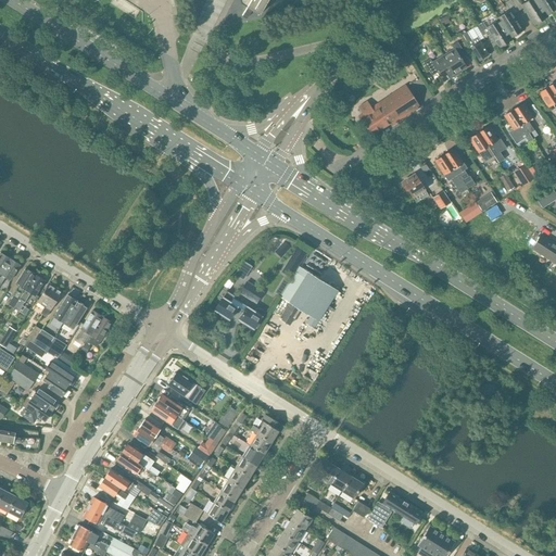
[(240,0),(241,3),(248,8),(242,15),(247,19),(252,10),(260,14),(268,0),(240,0)]
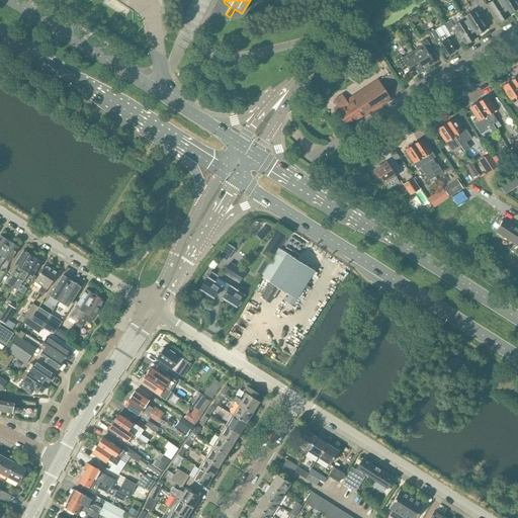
[(483,10),(476,0),(473,0),(470,2),(475,9),(463,17),(477,37),(476,35),(480,33),(482,33),(486,31),(487,28),(488,28),(478,13),(483,10)]
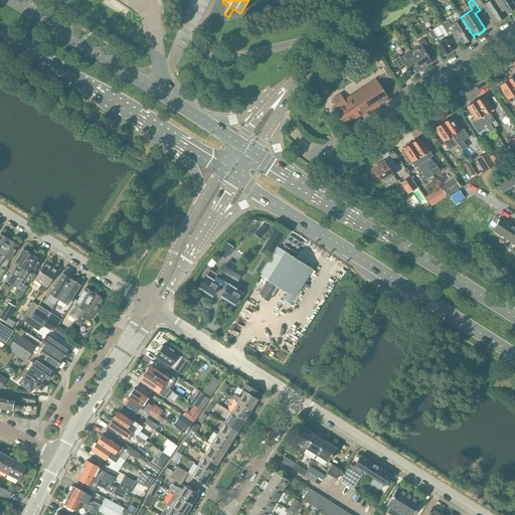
[(507,16),(496,0),(490,0),(483,4),(480,0),(473,0),(480,10),(485,7),(495,23),(496,23),(498,23),(502,21),(503,18),(507,16)]
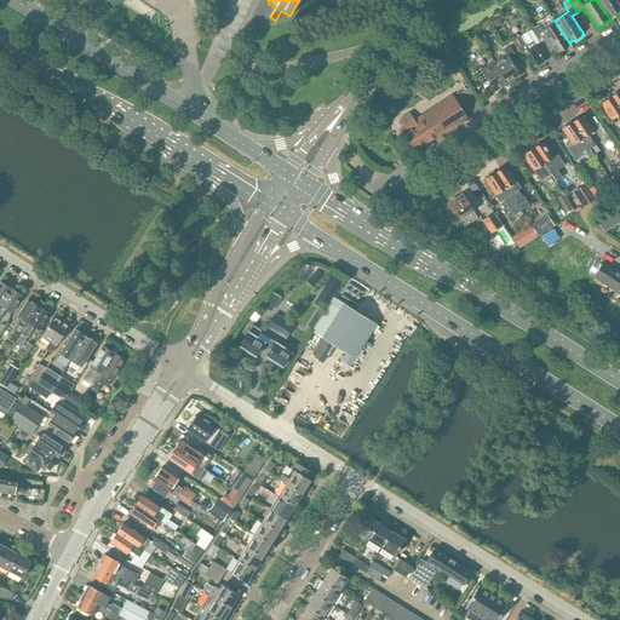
[(597,0),(610,19),(610,18),(609,17),(614,13),(616,15),(619,12),(619,3),(618,0),(597,0)]
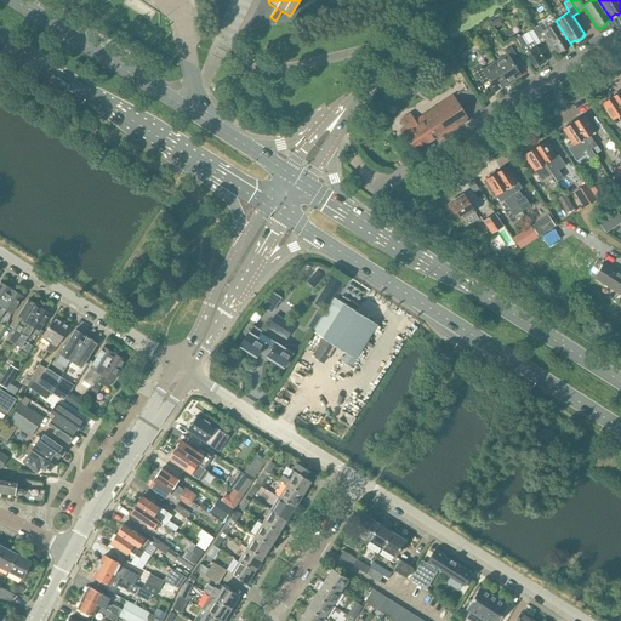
[(533,29),(541,43),(547,39),(557,55),(558,53),(562,53),(565,51),(567,49),(571,45),(556,21),(557,23),(543,32),(539,24),(533,29)]
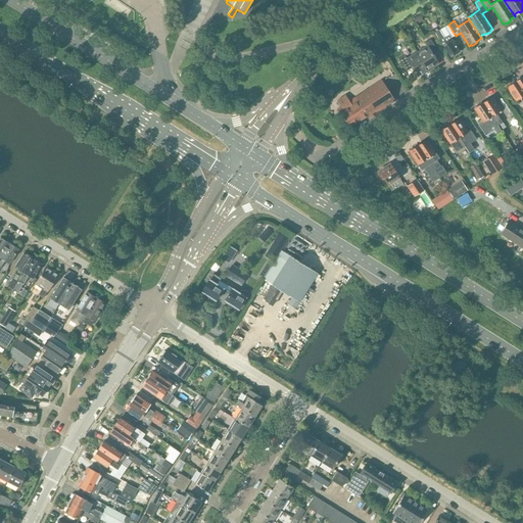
[(439,41),(440,41),(450,58),(460,52),(449,35),(444,38),(439,31),(434,33),(439,41)]
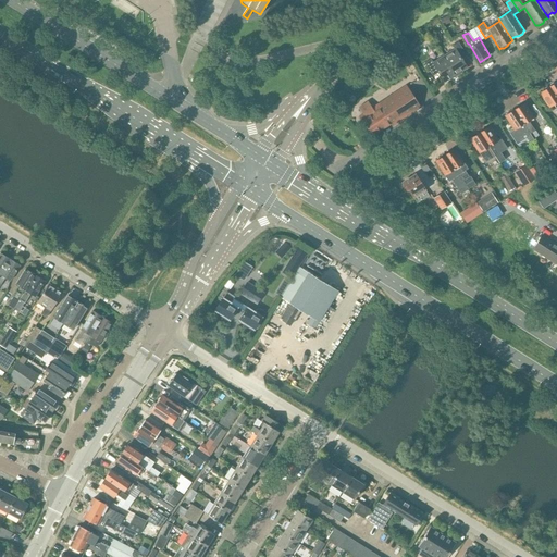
[(444,56),(456,76),(462,72),(462,71),(467,67),(461,59),(467,54),(458,41),(453,46),(455,49),(444,56)]
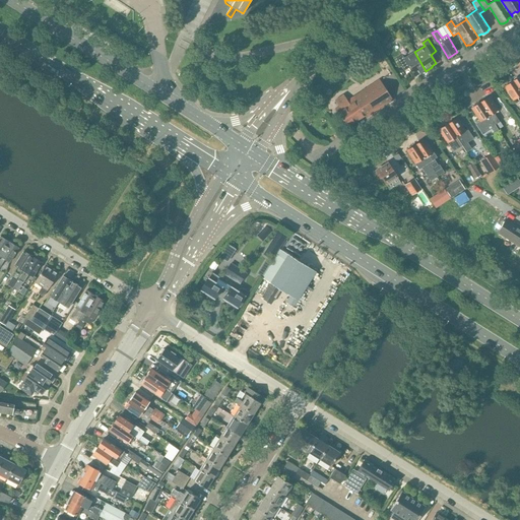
[(426,71),(414,52),(404,58),(402,55),(397,58),(404,70),(409,67),(414,76),(419,73),(420,74),(426,71)]
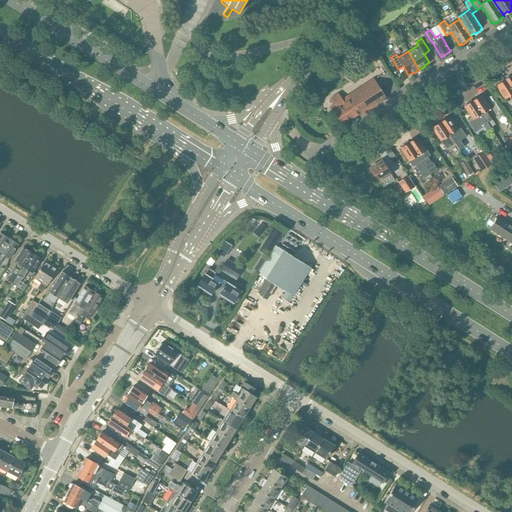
[(379,59),(375,52),(370,54),(371,56),(370,57),(373,62),(379,59)]
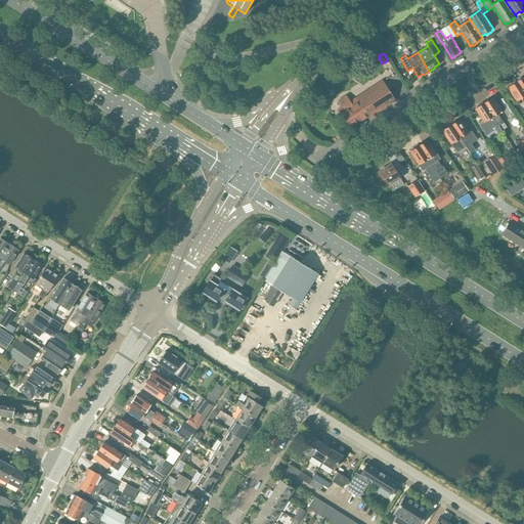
[(368,118),(395,100),(394,99),(394,98),(383,81),(350,102),(347,97),(339,102),(342,107),(338,110),(350,128),(367,117),(368,118)]
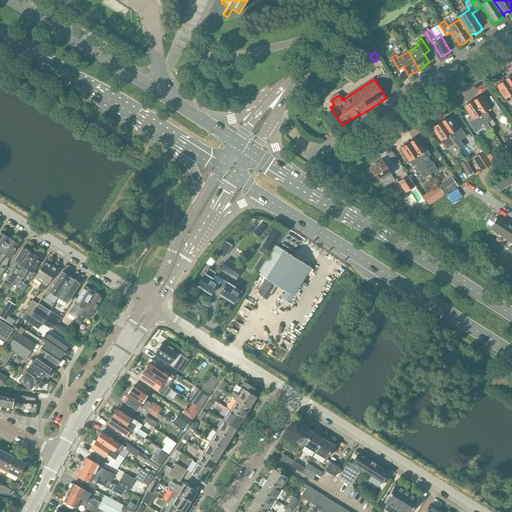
[(511,90),(505,80),(497,86),(505,98),(509,95),(511,99),(511,90)]
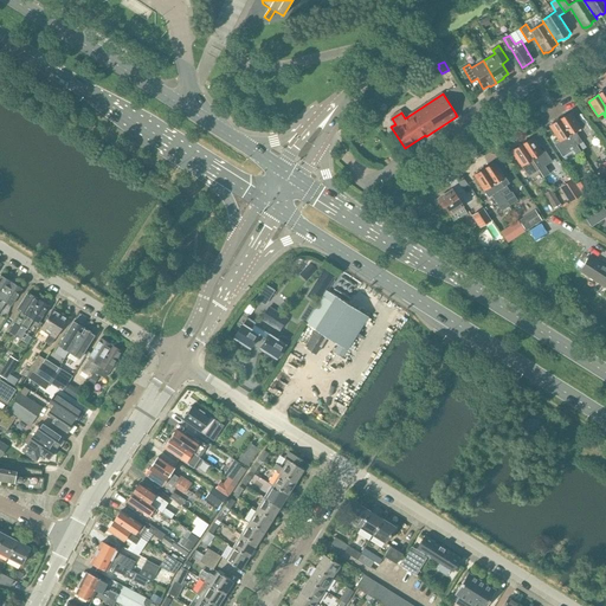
[(559,118),(577,144),(581,141),(574,131),(580,128),(569,113),(565,115),(563,115),(560,117),(560,118),(559,118)]
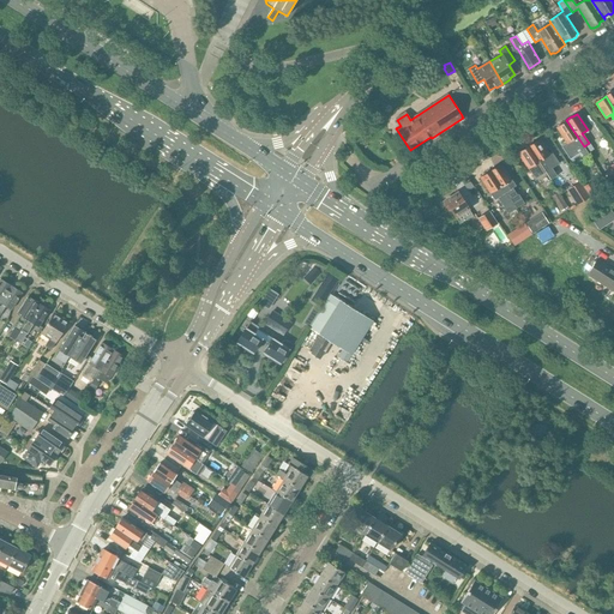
[(584,146),(566,120),(566,121),(565,121),(561,122),(561,124),(555,127),(566,143),(561,146),(570,160),(581,152),(583,157),(588,154),(584,146)]
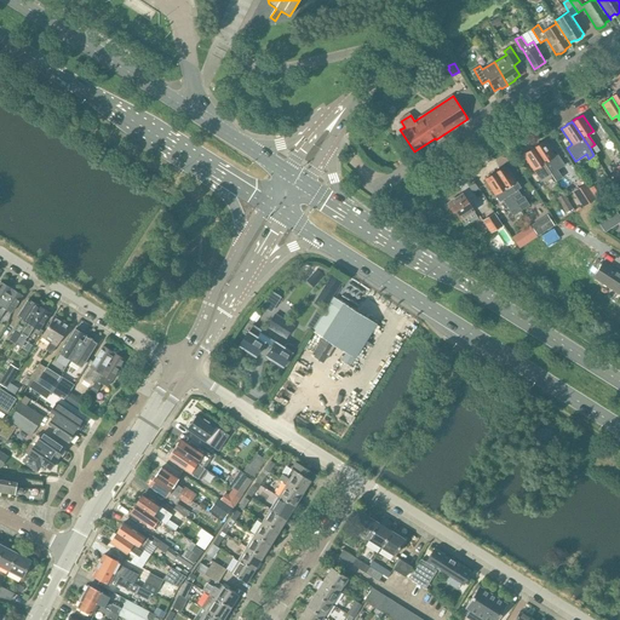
[(534,148),(552,174),(557,182),(562,178),(557,171),(564,166),(557,154),(555,155),(545,141),(540,143),(539,143),(535,145),(535,147),(534,148)]
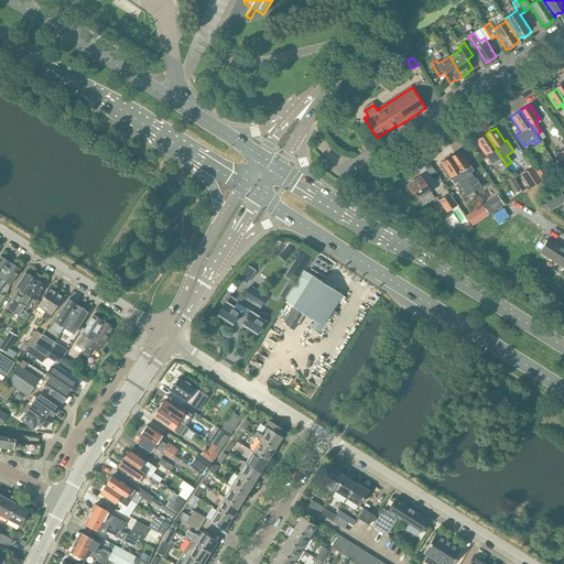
[(476,140),(492,165),(502,159),(486,134),(485,134),(484,134),(480,136),(480,138),(476,140)]
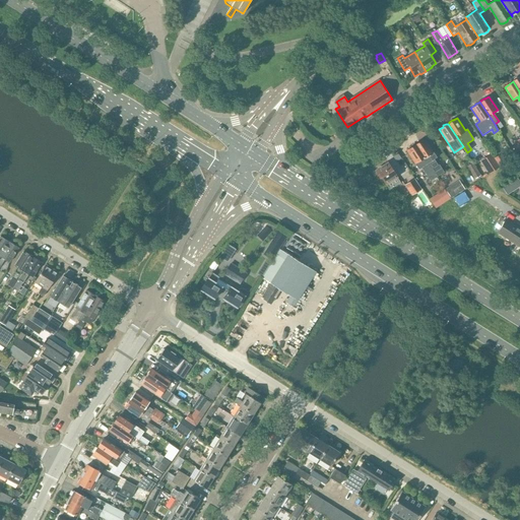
[(415,144),(437,177),(444,173),(439,165),(438,166),(434,159),(437,157),(433,151),(425,138),(420,141),(418,141),(416,142),(416,144),(415,144)]
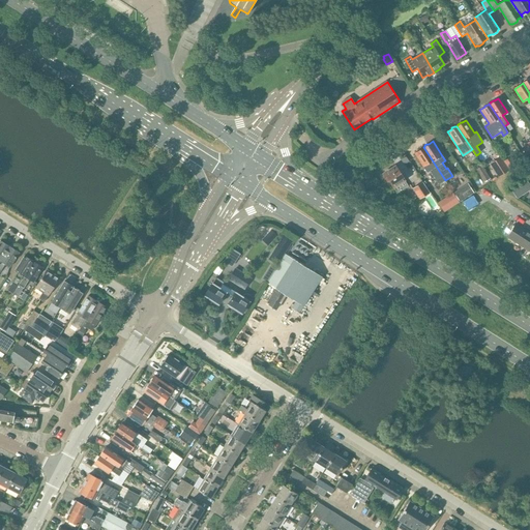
[(445,180),(423,147),(422,148),(421,147),(419,149),(418,150),(414,153),(422,167),(427,173),(430,171),(438,185),(445,180)]
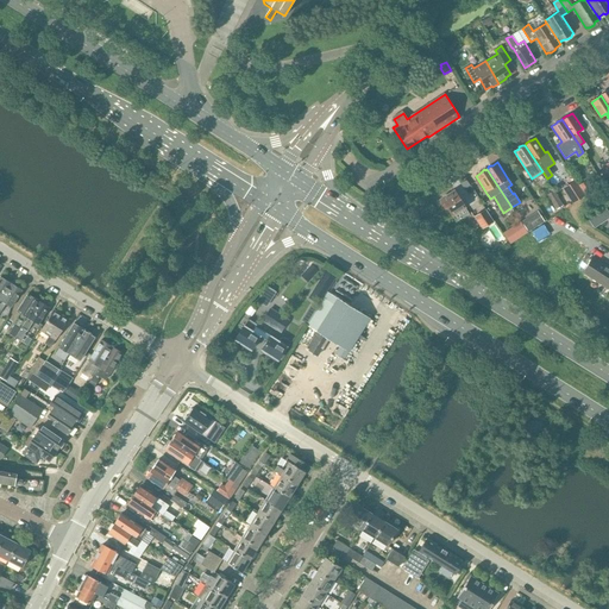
[(563,189),(572,205),(585,196),(575,181),(563,189)]
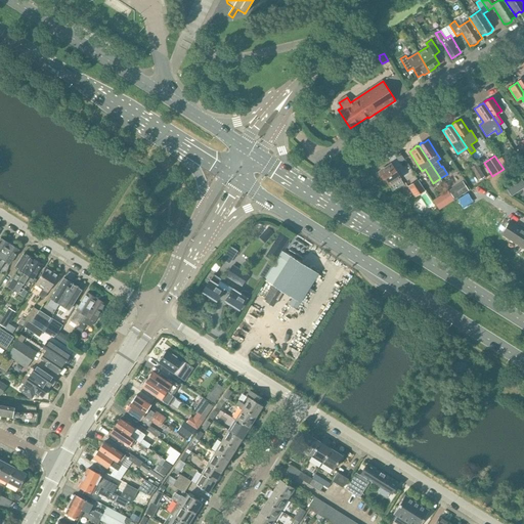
[(497,159),(503,167),(508,164),(503,156),(497,159)]
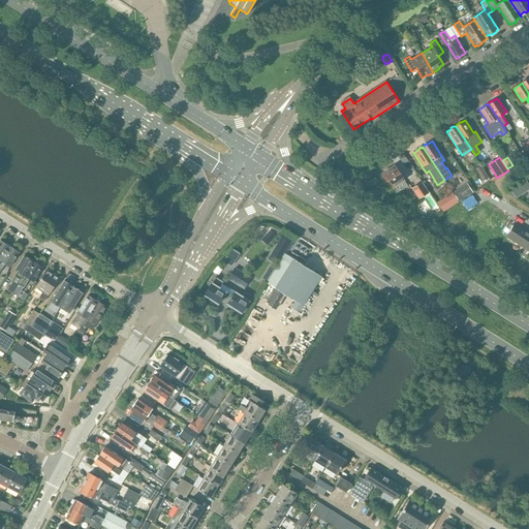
[(389,180),(394,187),(404,180),(395,165),(391,168),(390,167),(385,170),(384,172),(382,174),(386,181),(389,180)]
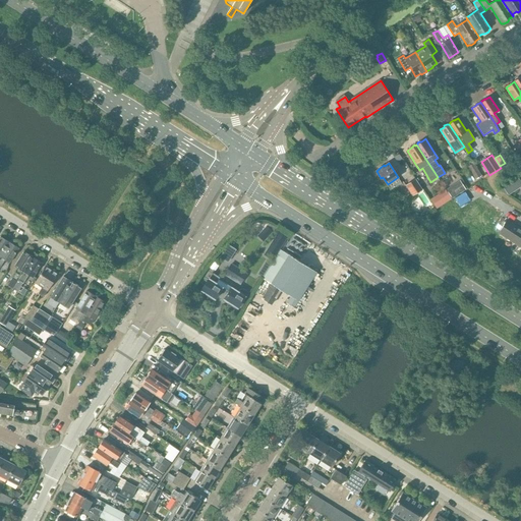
[(481,176),(473,163),(468,167),(476,180),(481,176)]
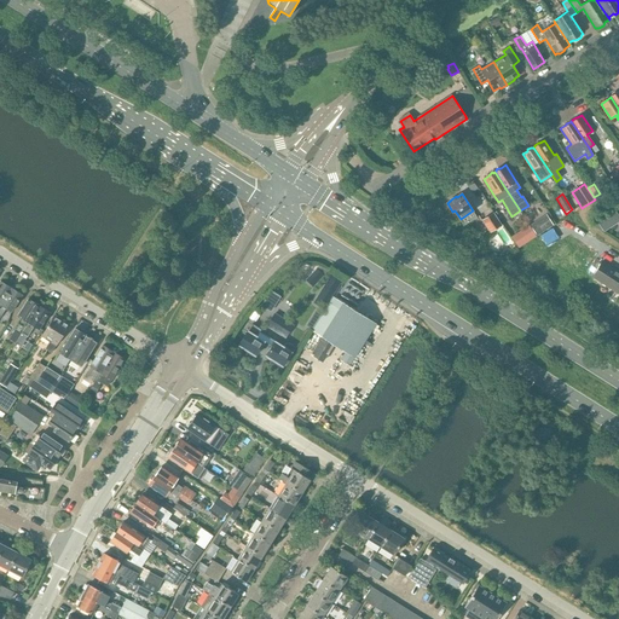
[(493,213),(481,220),(490,232),(502,225),(493,213)]
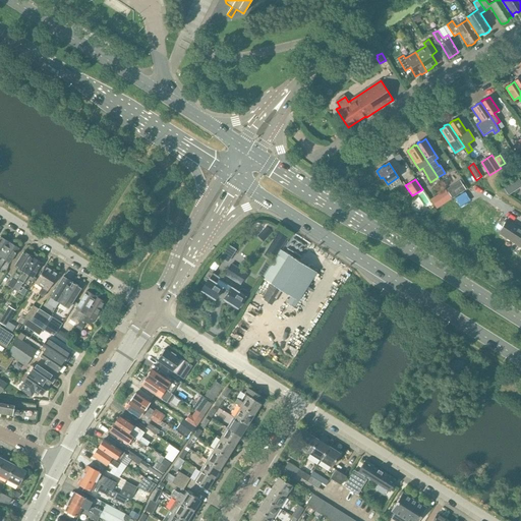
[(520,182),(518,179),(504,188),(508,194),(520,185),(520,182)]
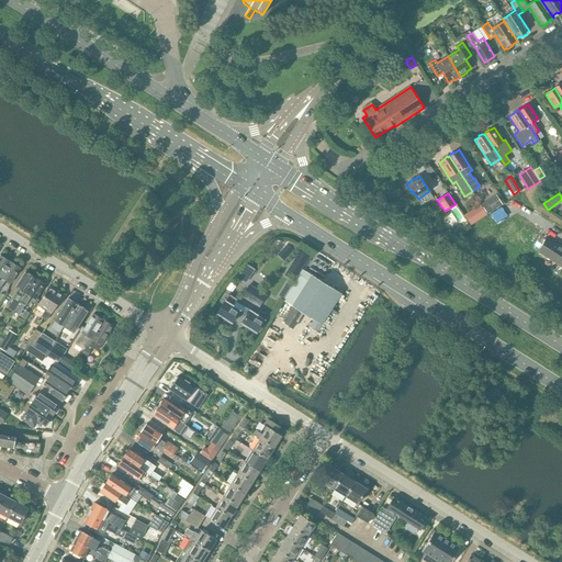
[(487,213),(494,209),(495,210),(502,204),(496,195),(489,200),(482,203),(487,213)]
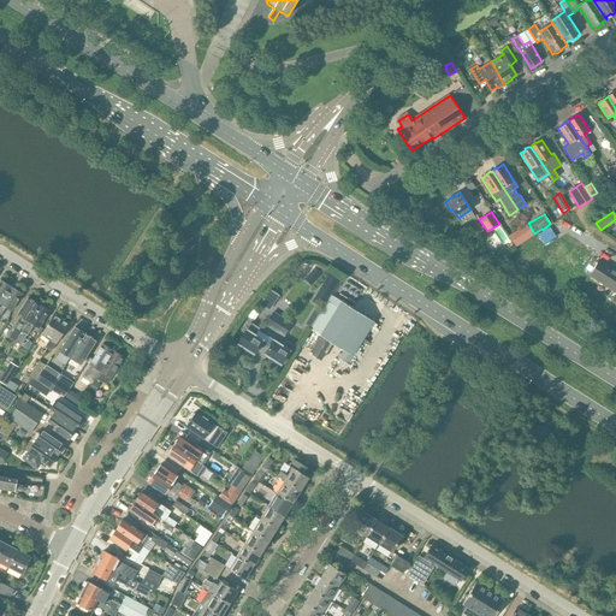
[(520,232),(511,238),(516,246),(533,236),(526,225),(519,230),(520,232)]
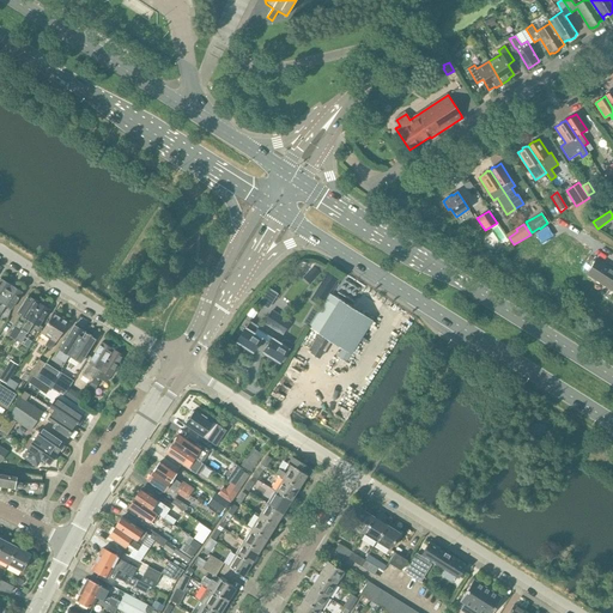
[(612,268),(596,259),(587,274),(612,291),(612,268)]
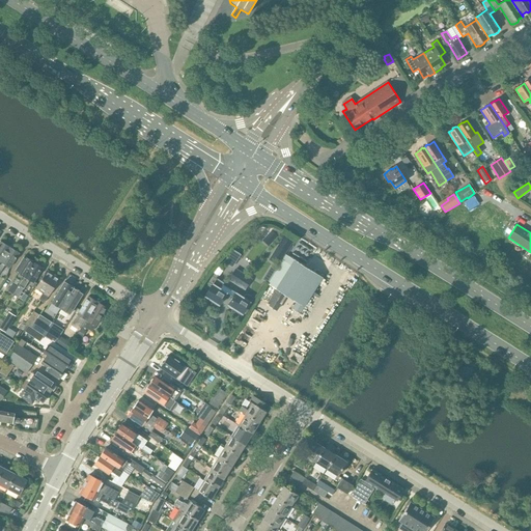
[(272,230),(262,240),(269,246),(277,236),(272,230)]
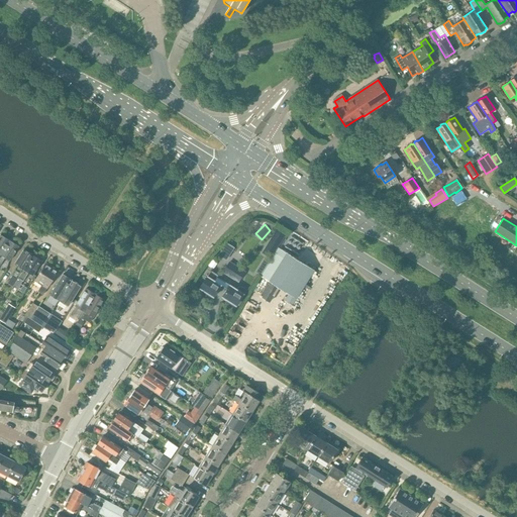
[(0,253),(0,254),(9,240),(0,235),(0,253)]
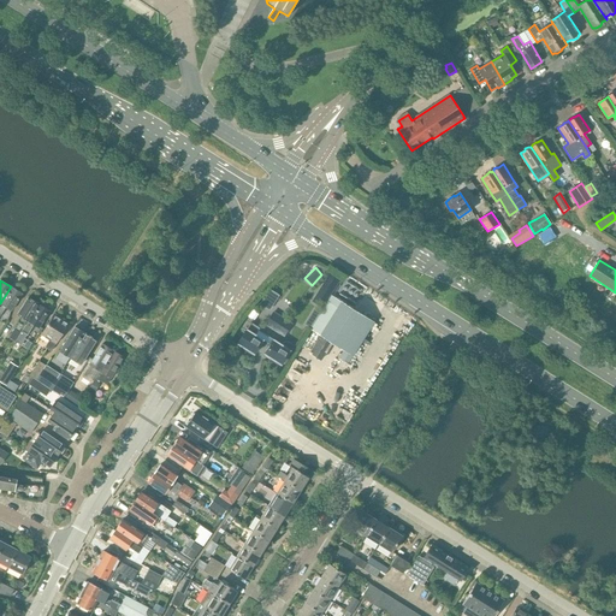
[(0,302),(0,315),(6,307),(11,311),(22,294),(11,286),(0,303),(0,302)]
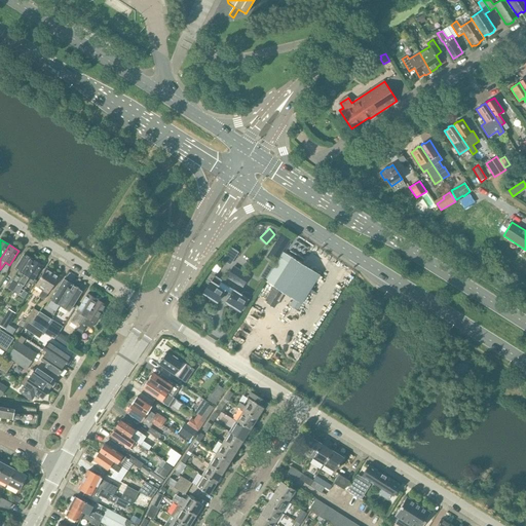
[(264,301),(274,307),(284,292),(294,299),(290,304),(297,309),(318,276),(292,258),(283,252),(265,280),(274,286),(264,301)]
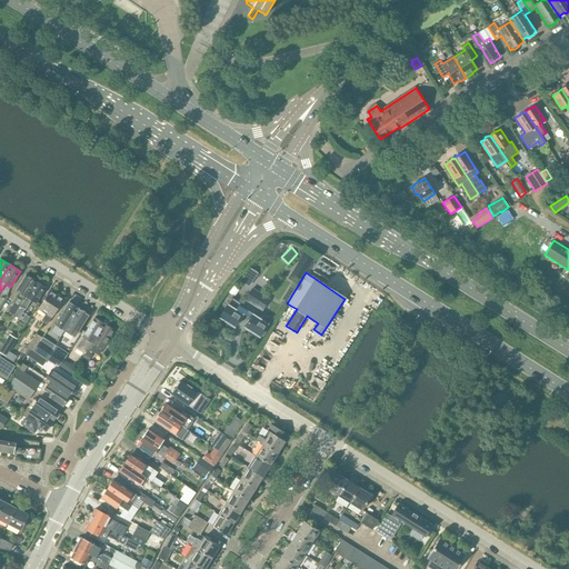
[(26,275),(16,290),(19,292),(16,298),(17,299),(15,302),(13,302),(8,311),(13,316),(20,306),(36,280),(26,275)]
